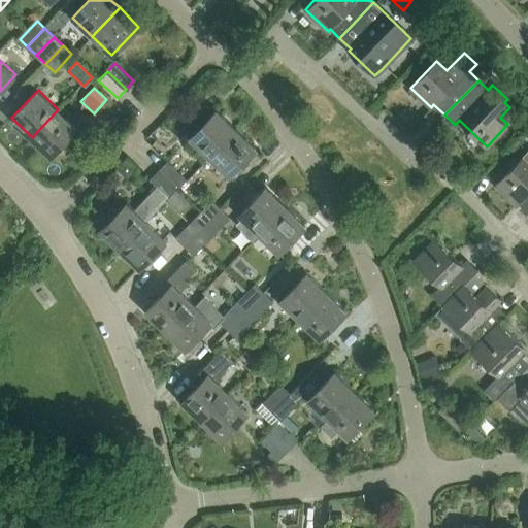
[(58,109),(32,137),(52,156),(77,128),(58,109)]
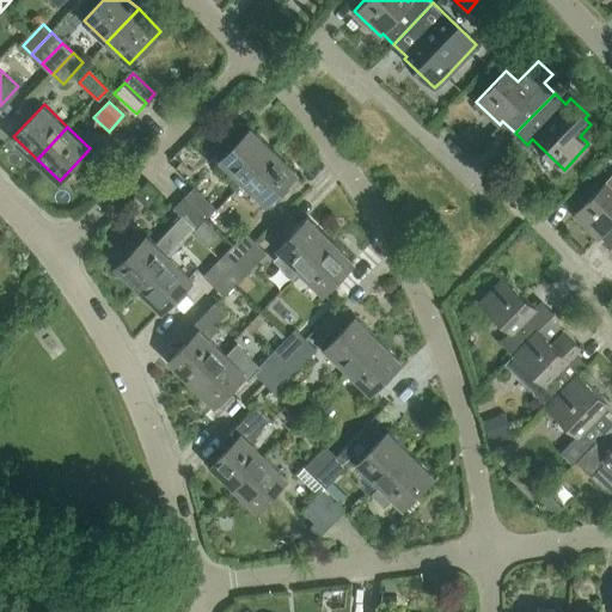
[(245,183),(276,151),(252,128),(242,139),(233,130),(215,148),(224,157),(221,159),(245,183)]
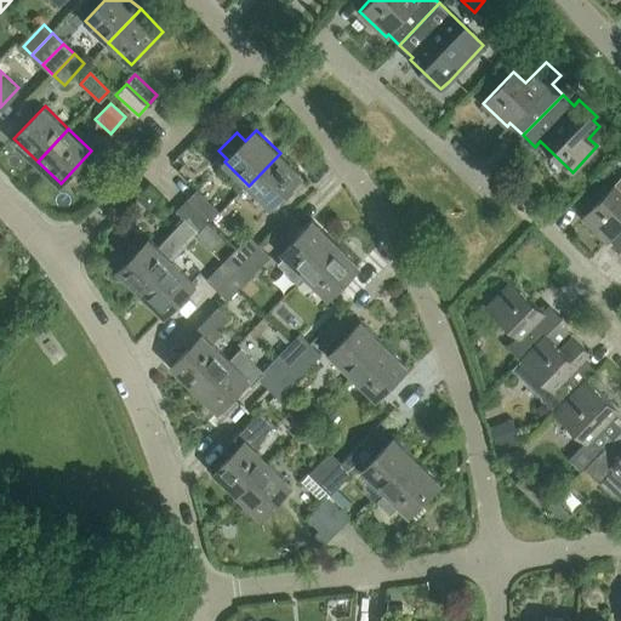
[(280,153),(249,186),(275,212),(295,193),(290,188),(302,175),(280,153)]
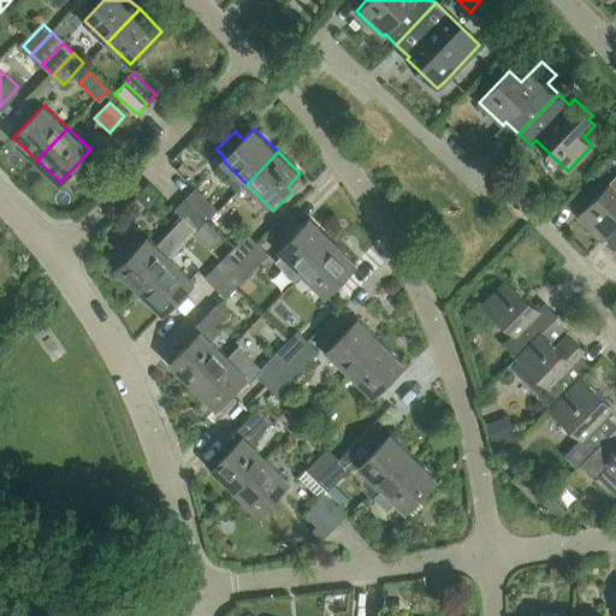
[(615,246),(615,190),(609,183),(578,214),(602,238),(605,235),(615,246)]
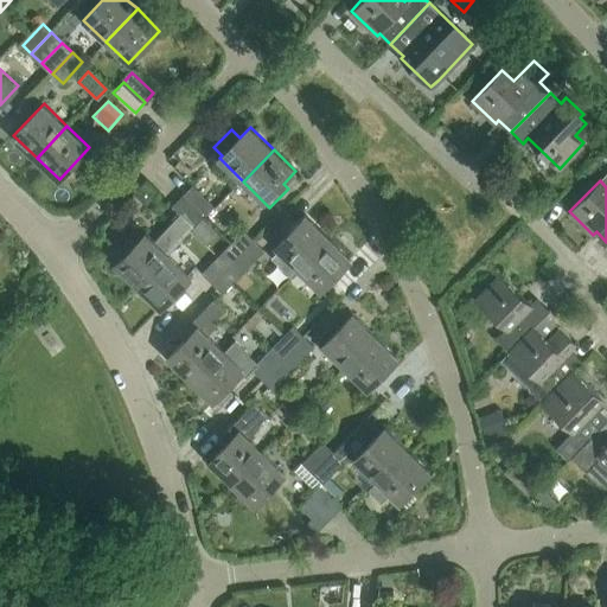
[(184,197),(205,217),(215,208),(193,186),(184,197)]
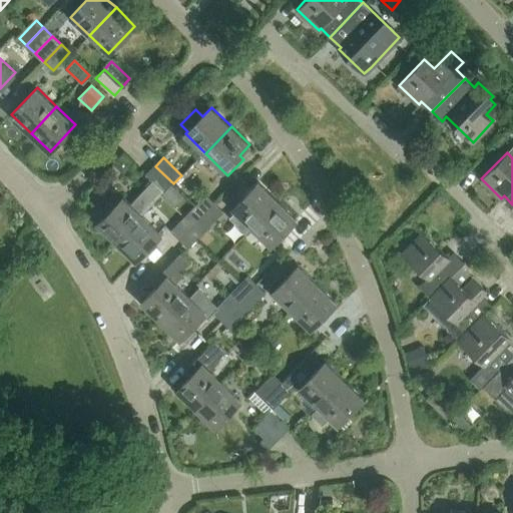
[(143,215),(173,183),(155,166),(147,174),(151,179),(146,184),(147,186),(130,203),(123,196),(97,223),(117,242),(143,216),(143,215)]
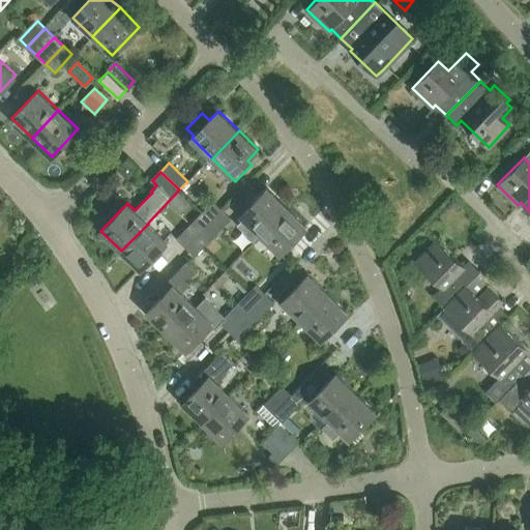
[(261,235),(287,208),(267,188),(241,215),(261,235)]
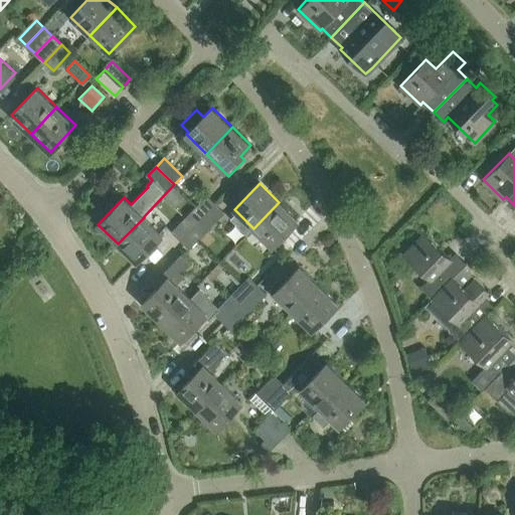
[(198,223),(215,205),(207,197),(189,215),(198,223)]
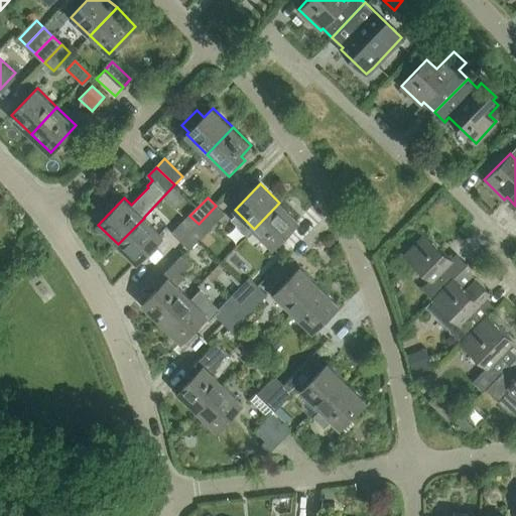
[(279,203),(254,229),(272,247),(298,221),(279,203)]
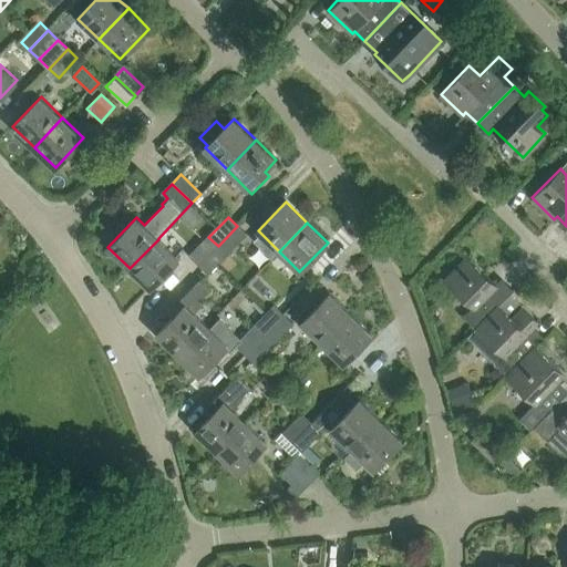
[(218,246),(228,255),(247,236),(237,226),(218,246)]
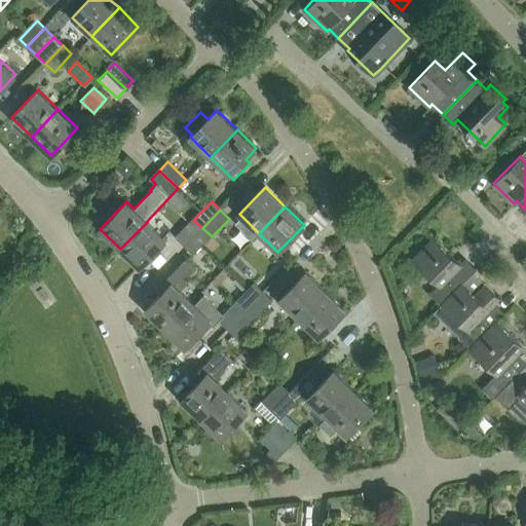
[(185,247),(202,228),(193,220),(176,238),(185,247)]
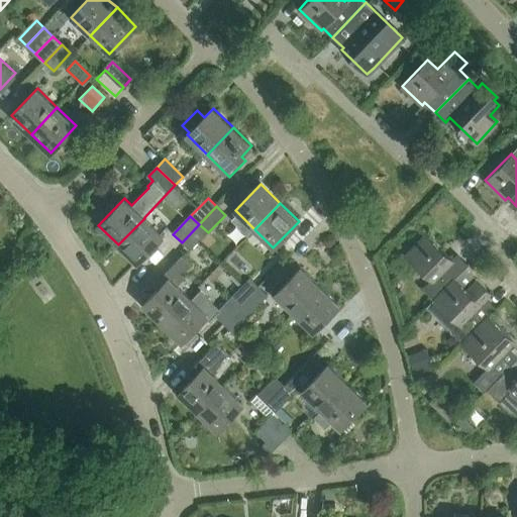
[(144,218),(118,244),(136,263),(163,236),(144,218)]
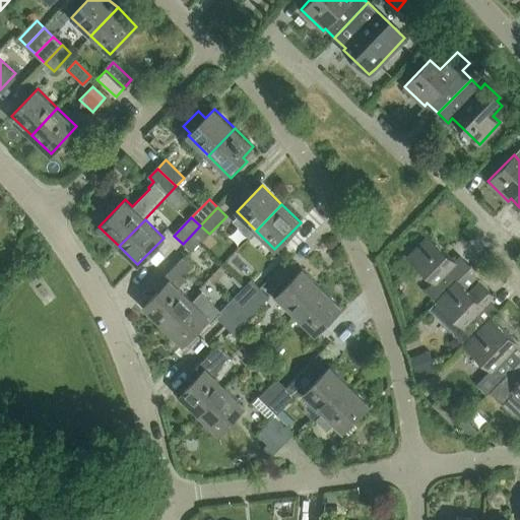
[(191,253),(209,234),(200,225),(183,244),(191,253)]
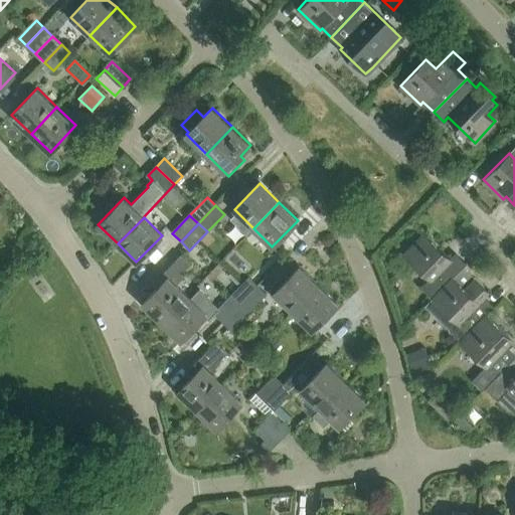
[(453,277),(461,269),(468,262),(466,261),(465,262),(456,252),(450,259),(424,233),(404,253),(430,279),(421,287),(433,297),(453,277)]
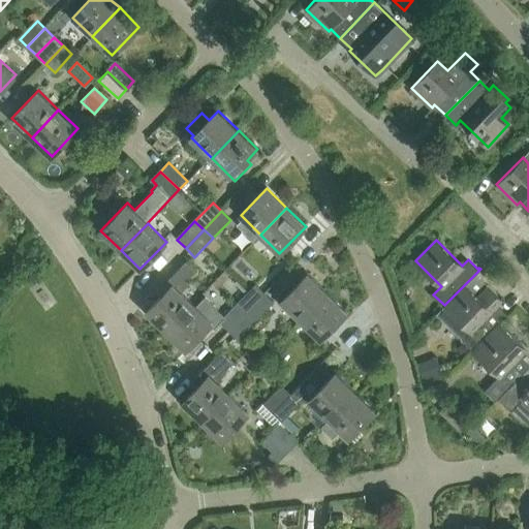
[(195,273),(185,263),(167,281),(172,286),(146,312),(165,331),(192,304),(181,292),(189,285),(186,282),(195,273)]
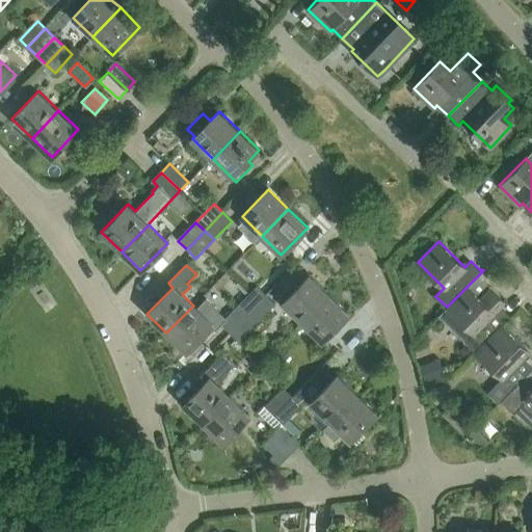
[(303,323),(330,295),(310,275),(283,302),(303,323)]
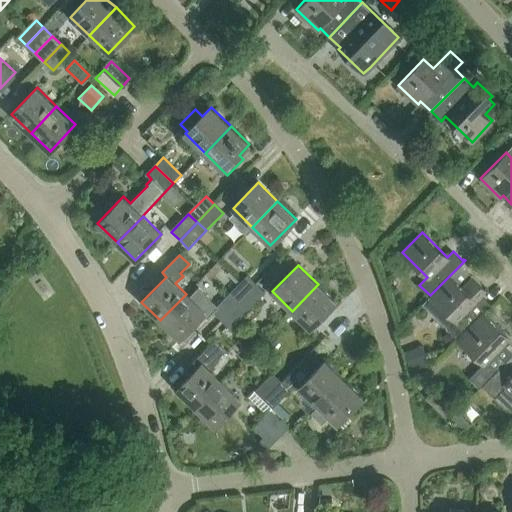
[(447,329),(457,339),(477,319),(483,312),(492,303),(491,302),(489,303),(482,296),(487,292),(473,279),(471,281),(458,267),(450,275),(430,295),(421,304),(447,329)]
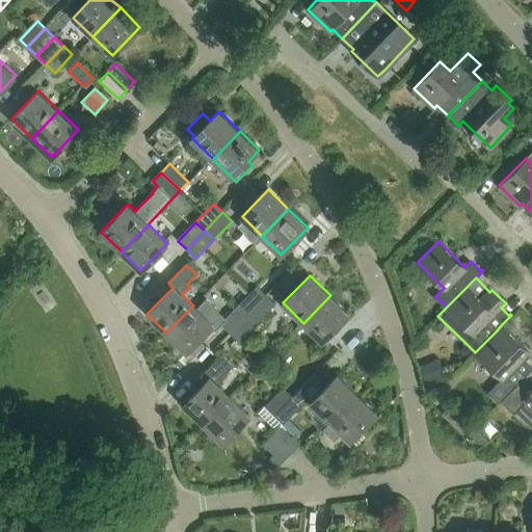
[(246,314),(266,294),(257,286),(238,304),(246,314)]
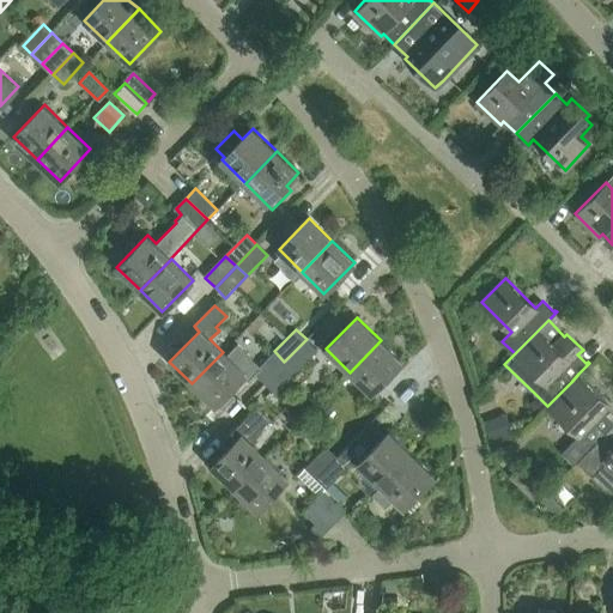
[(284,362),(295,371),(316,350),(307,339),(284,362)]
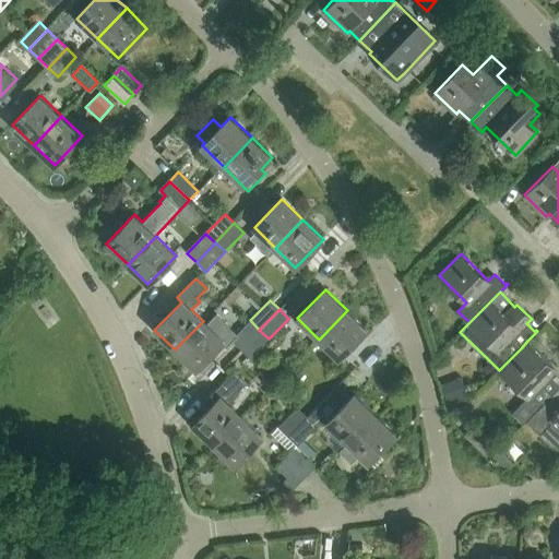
[(347,310),(319,340),(339,358),(367,330),(347,310)]
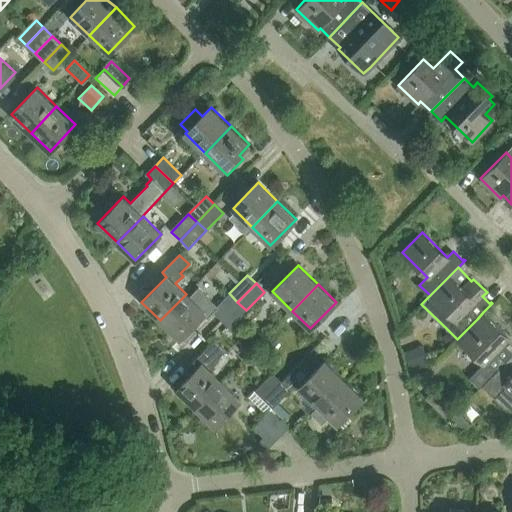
[(229,293),(219,303),(217,306),(196,286),(187,295),(186,294),(160,320),(179,339),(203,314),(207,319),(213,312),(220,319),(237,302),(229,293)]
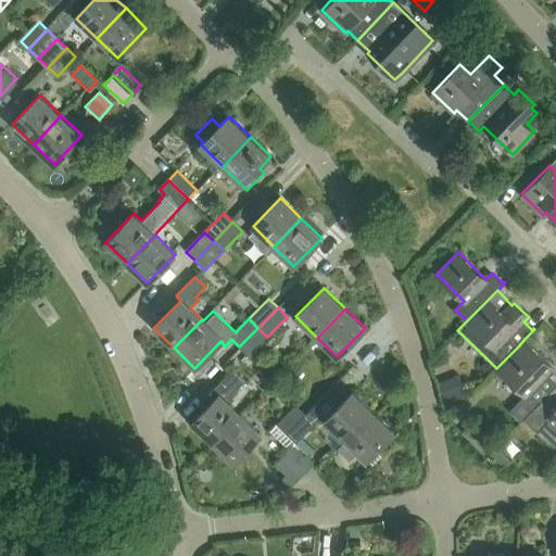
[(249,356),(267,337),(257,328),(239,346),(249,356)]
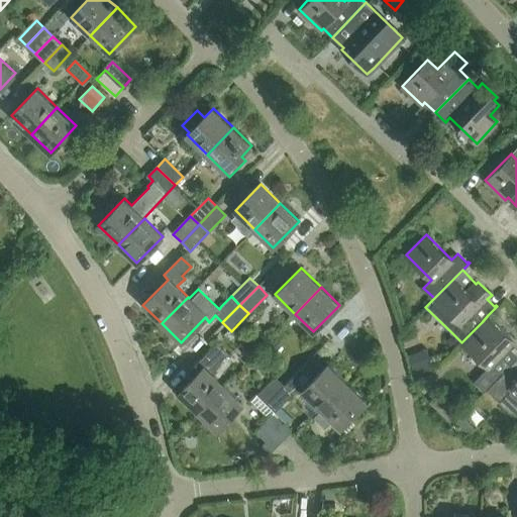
[(510,366),(516,357),(516,354),(508,346),(513,340),(488,315),(482,322),(461,342),(488,368),(473,383),(483,393),(489,386),(510,366)]
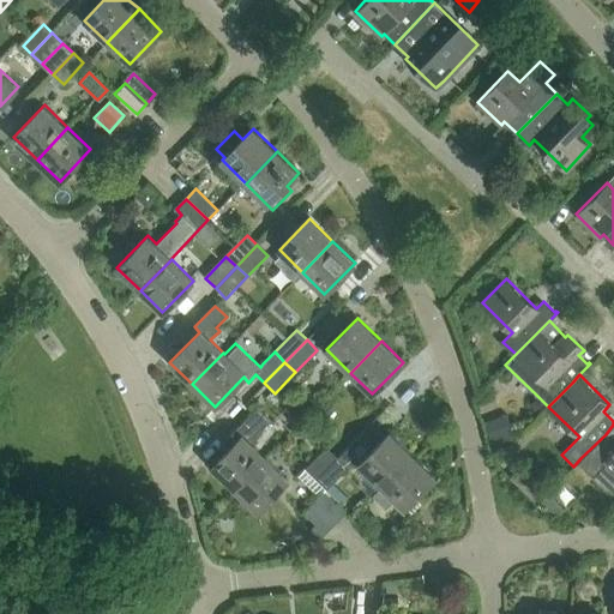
[(235,489),(266,458),(250,441),(270,420),(258,407),(227,439),(233,445),(212,467),(235,489)]
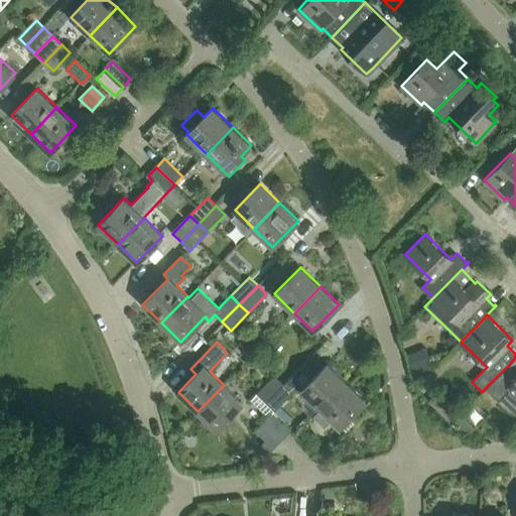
[(301,390),(320,409),(346,382),(328,364),(301,390)]
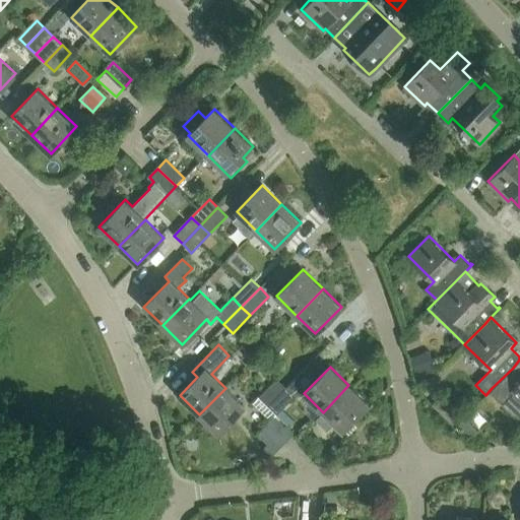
[(519,374),(513,368),(492,388),(503,398),(500,401),(519,419),(519,418),(519,374)]
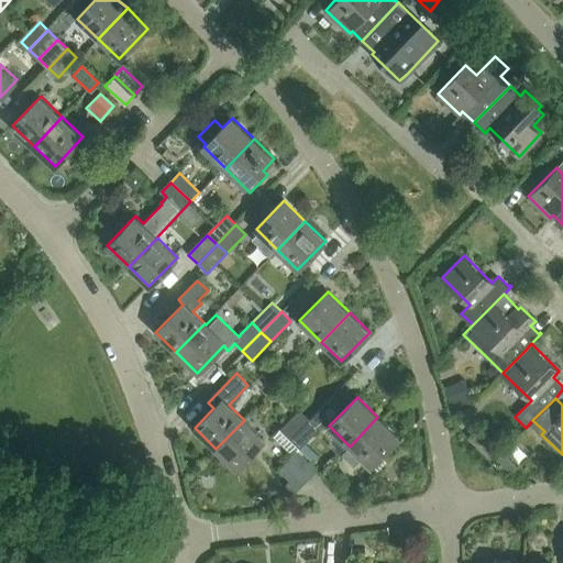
[(290,439),(310,420),(300,410),(282,430),(290,439)]
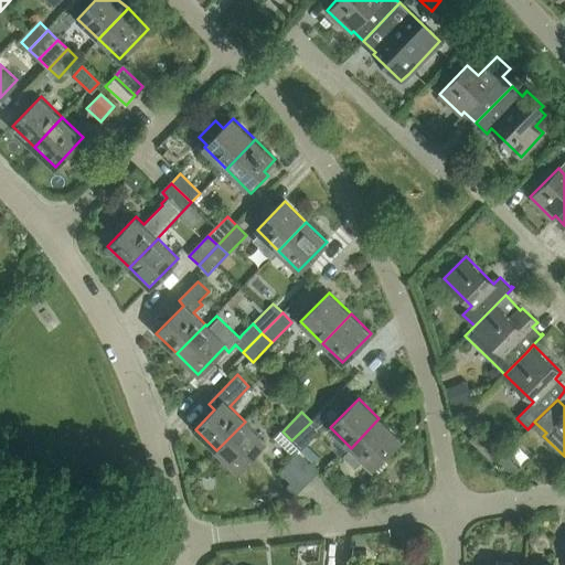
[(400,439),(379,418),(351,448),(342,457),(354,469),(363,460),(371,468),(400,439)]
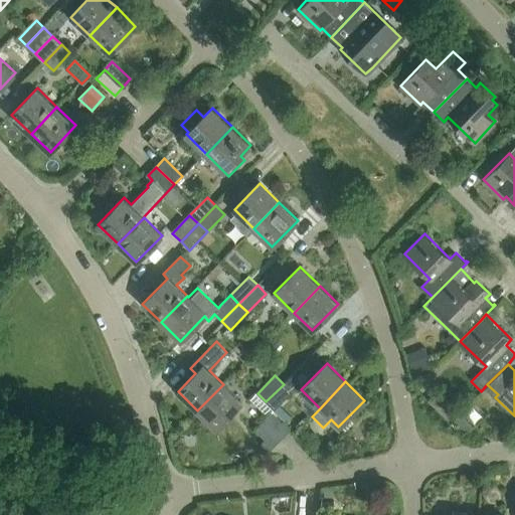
[(223,384),(197,410),(216,430),(242,402),(223,384)]
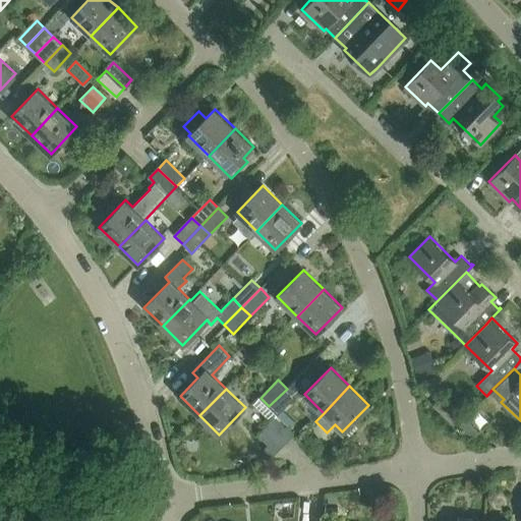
[(287,389),(269,406),(277,414),(295,397),(287,389)]
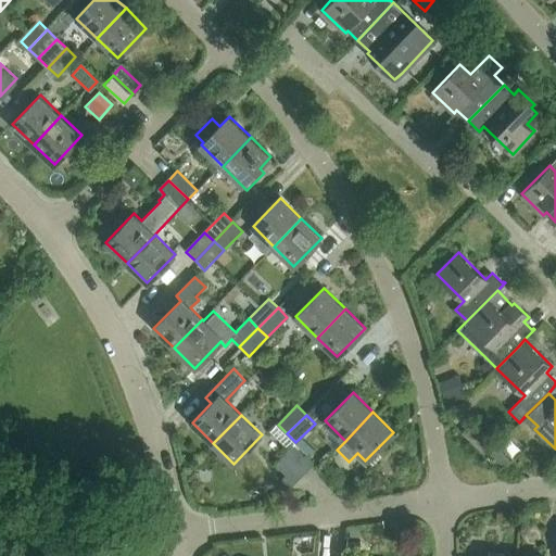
[(293,445),(285,455),(303,474),(313,465),(293,445)]
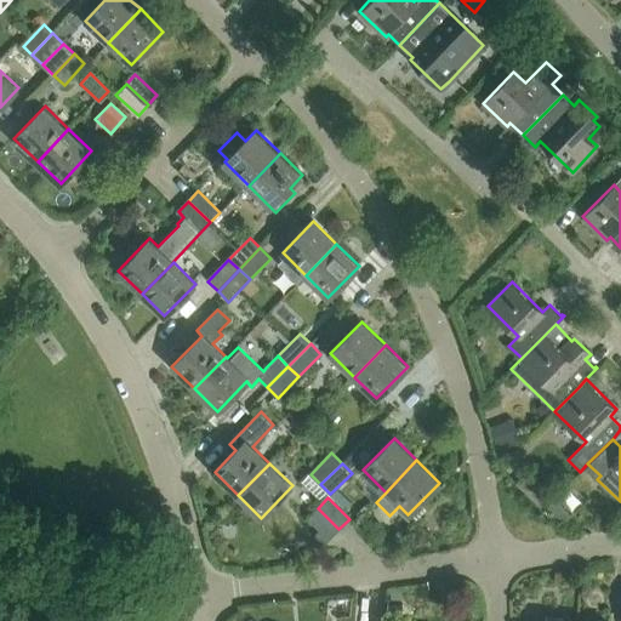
[(320,530),(329,539),(339,529),(318,508),(307,518),(320,530)]
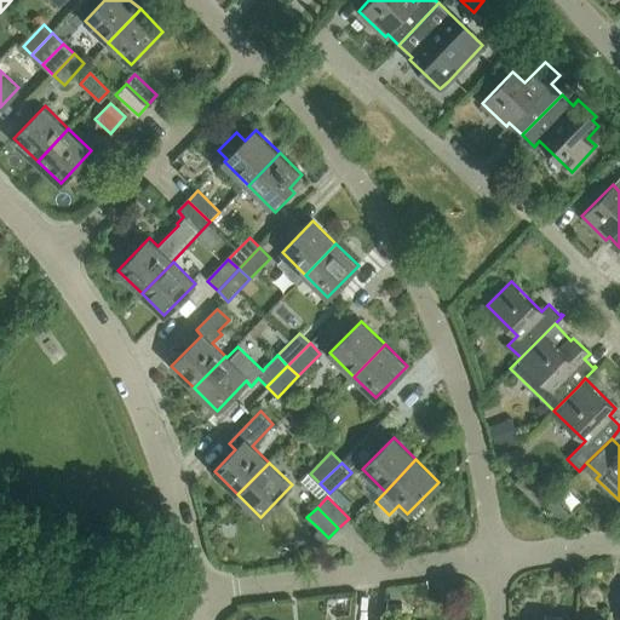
[(385,603),(385,615),(402,615),(402,603),(401,603),(401,591),(390,591),(390,603),(385,603)]
